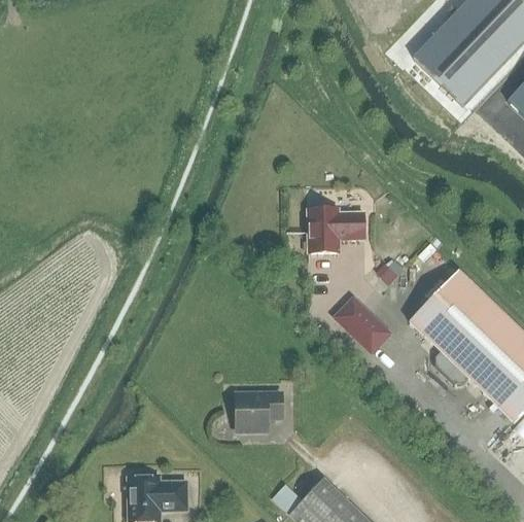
[(467,0),(415,56),(464,103),(523,39),(523,0),(467,0)]
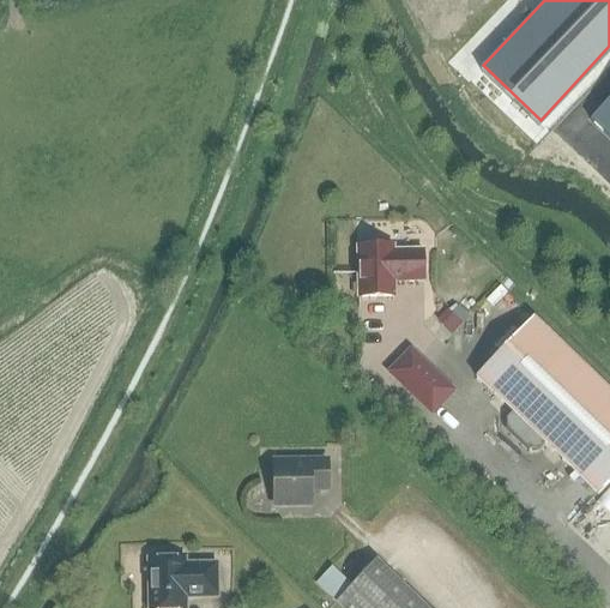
[(609,95),(592,114),(609,130),(609,95)]
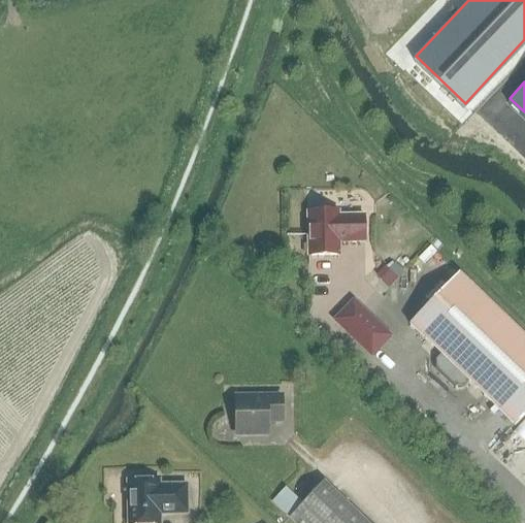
[(340,237),(365,237),(365,209),(339,210),(339,207),(308,207),(308,251),(340,251),(340,237)]
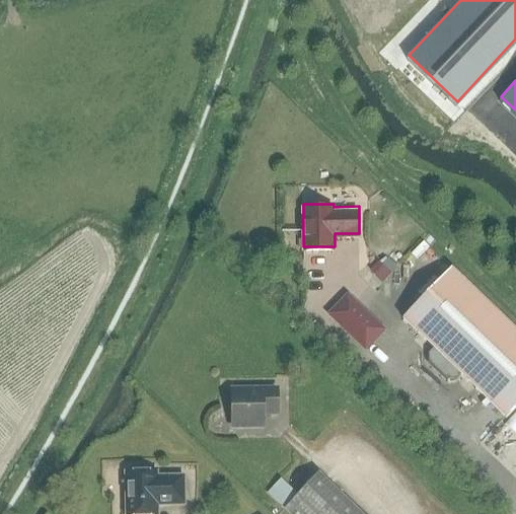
[(393,270),(381,258),(372,266),(385,279),(393,270)]
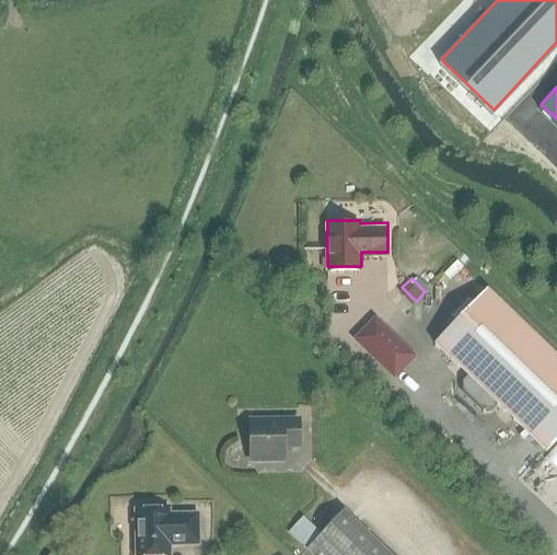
[(547,447),(556,437),(556,351),(487,285),(436,338),(470,371),(464,377),(464,385),(485,406),(494,405),(499,400),(547,447)]
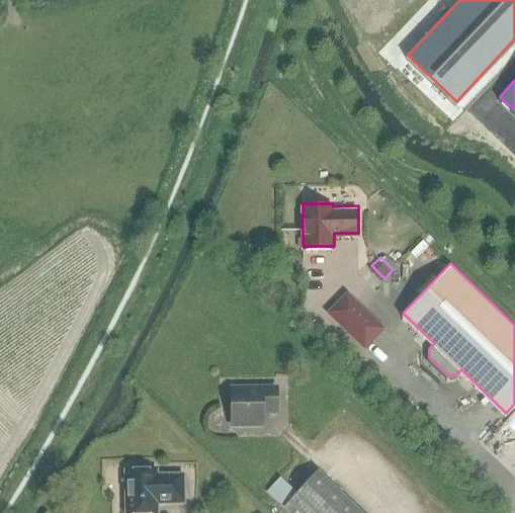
[(387,326),(349,289),(329,310),(366,346),(387,326)]
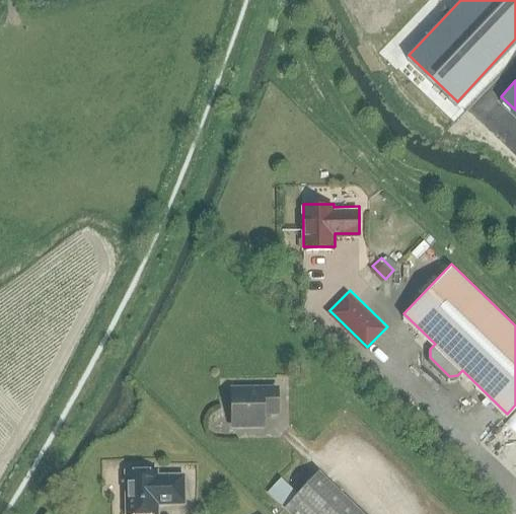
[(233,422),(264,422),(264,409),(278,409),(278,385),(232,385),(233,422)]
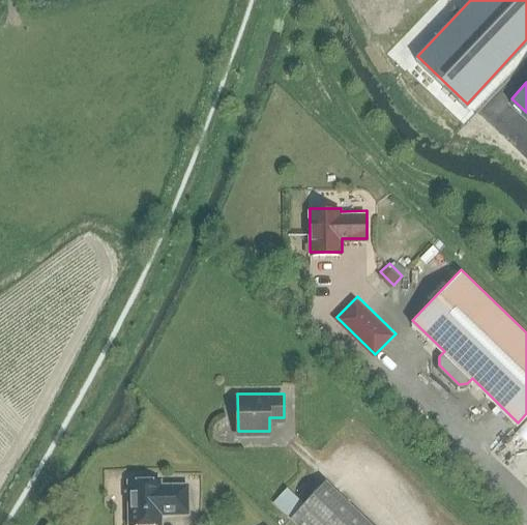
[(162,523),(162,512),(189,512),(188,482),(162,483),(162,478),(128,478),(129,523),(162,523)]
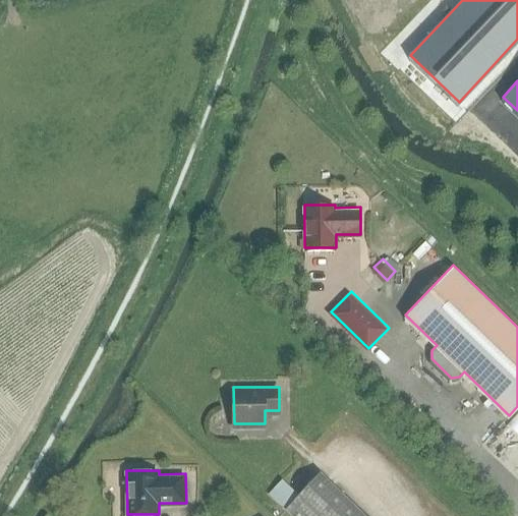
[(283,475),(274,486),(290,502),(286,506),(296,515),(367,515),(321,470),(300,492),(283,475)]
